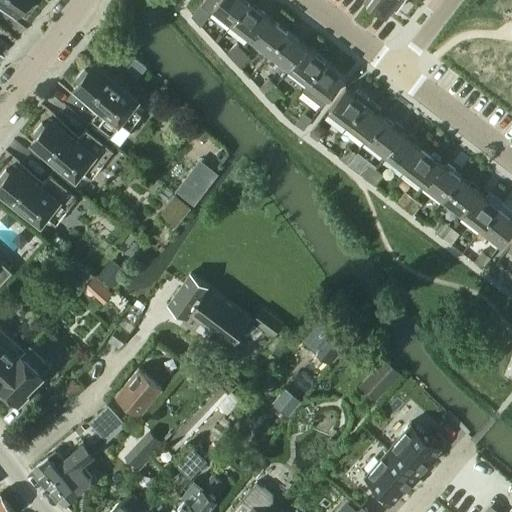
[(0,0),(0,3),(17,16),(22,10),(25,12),(35,1),(33,0),(0,0)]
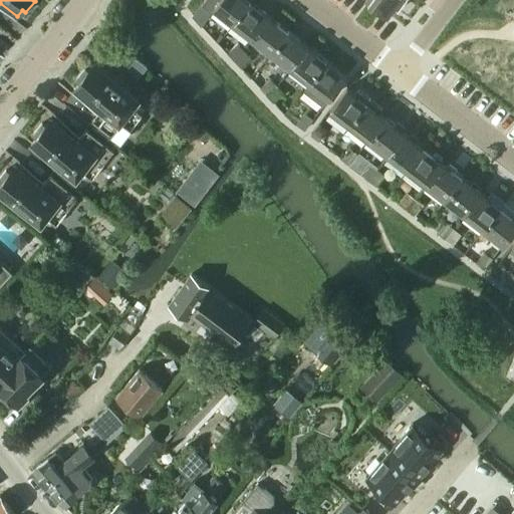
[(205,0),(201,5),(208,9),(214,8),(220,0),(205,0)]
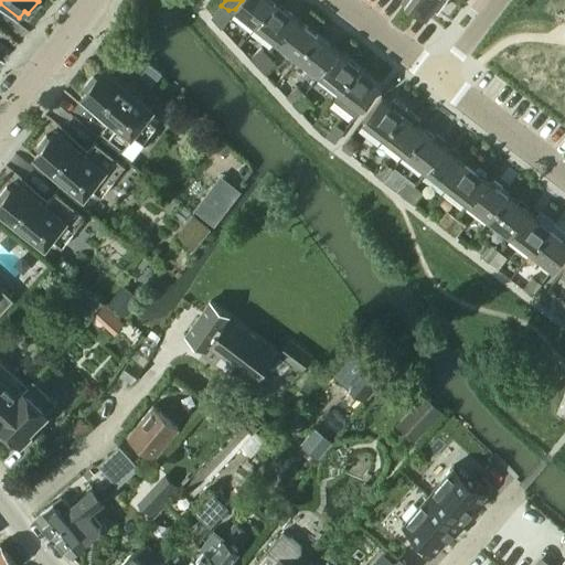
[(242,0),(235,9),(256,25),(275,2),(273,0),(242,0)]
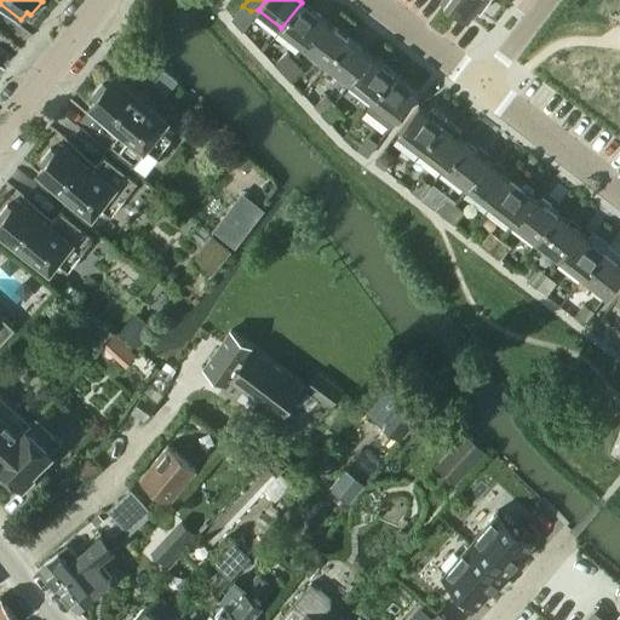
[(445,0),(468,18),(475,10),(480,13),(489,0),(445,0)]
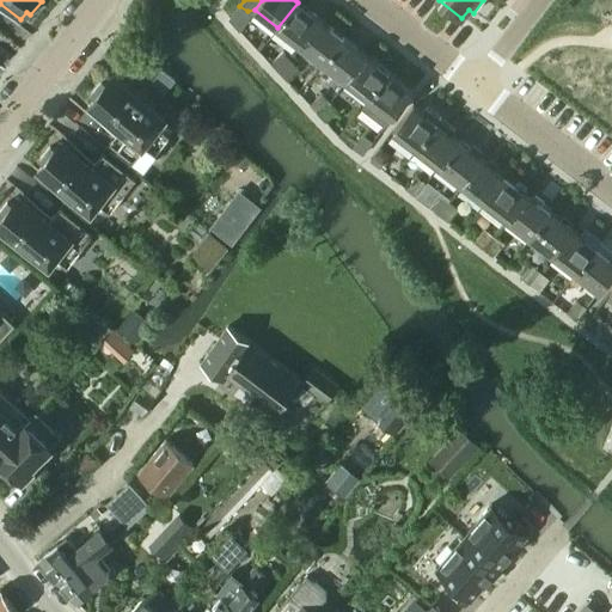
[(277,28),(300,46),(320,19),(298,2),(277,28)]
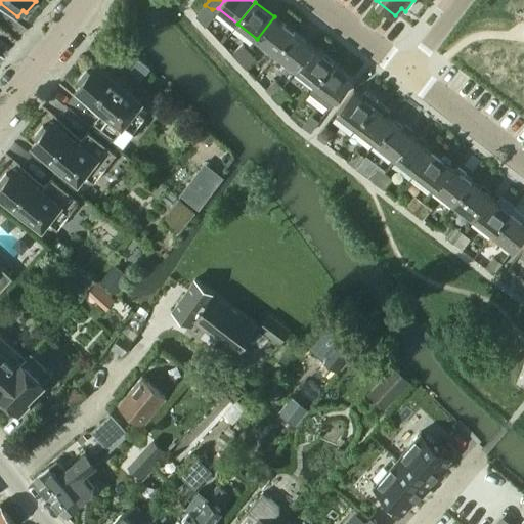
[(257,39),(277,54),(294,32),(274,16),(257,39)]
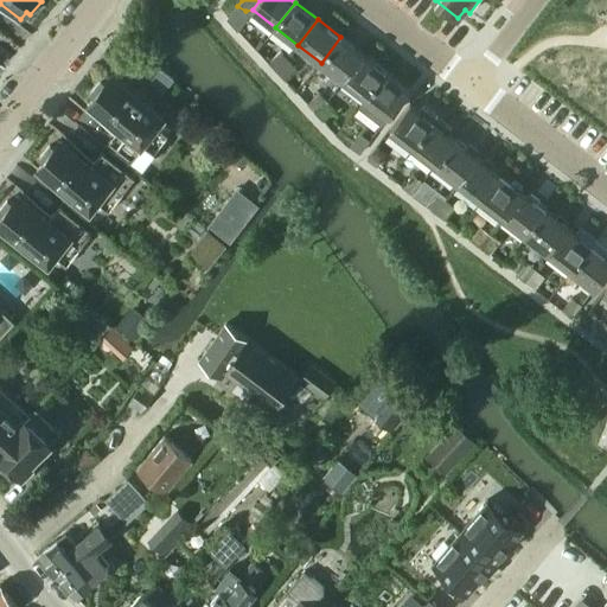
[(321,63),(344,81),(363,55),(340,37),(321,63)]
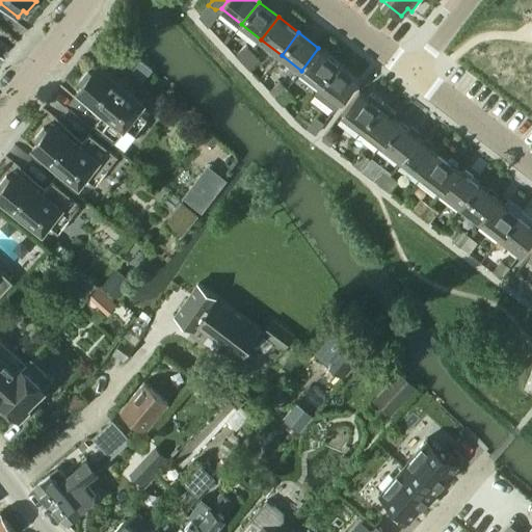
[(236,54),(242,62),(253,53),(245,46),(236,54)]
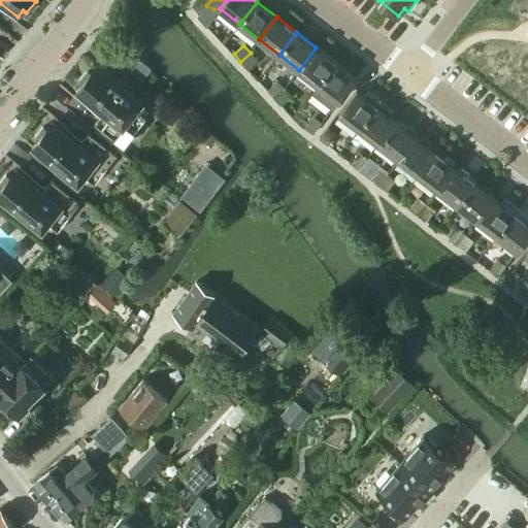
[(299,70),(319,85),(335,63),(316,47),(299,70)]
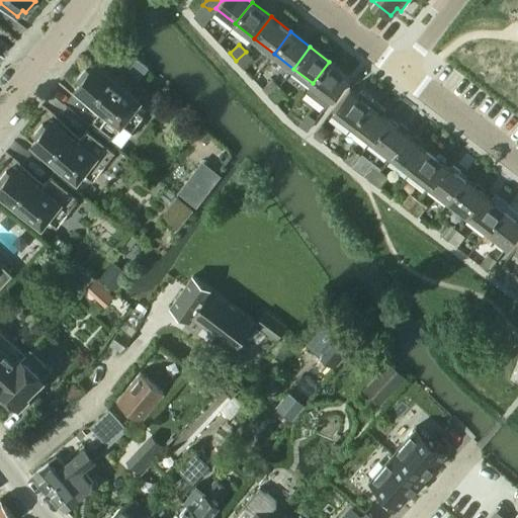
[(236,61),(243,68),(252,59),(246,52),(236,61)]
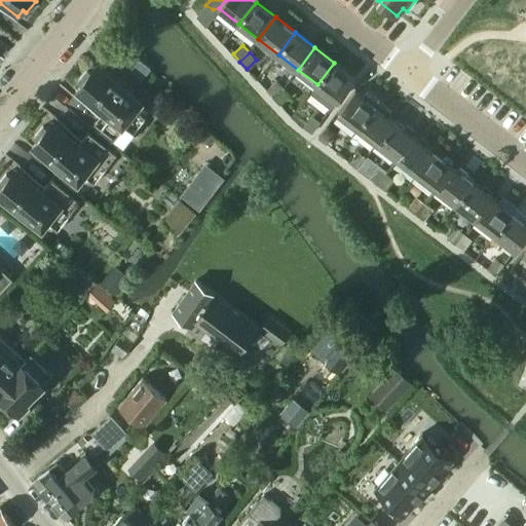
[(317,84),(337,101),(354,78),(334,63),(317,84)]
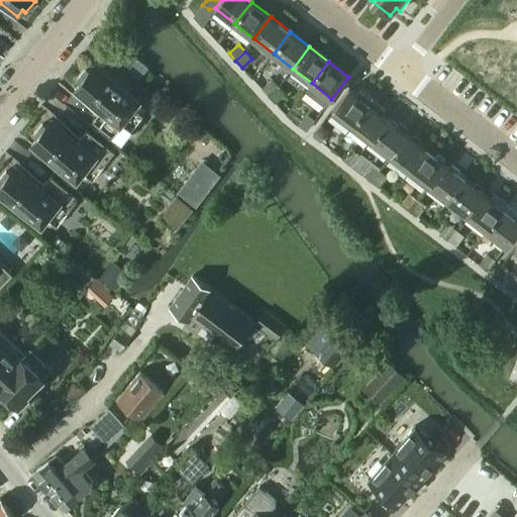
[(92,121),(120,143),(142,114),(133,107),(139,99),(94,65),(89,71),(85,68),(76,80),(80,82),(75,89),(101,110),(92,121)]
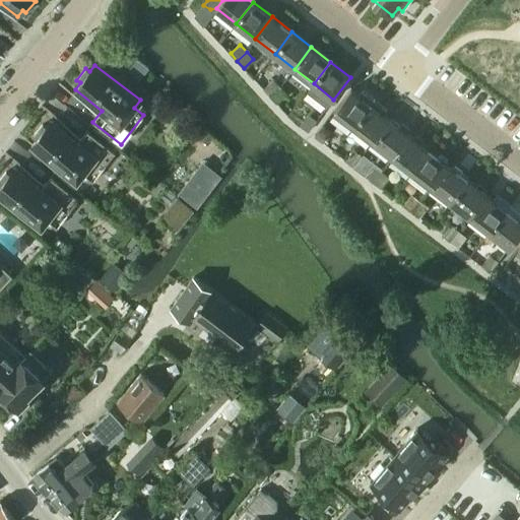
[(263,89),(270,96),(280,87),(273,80),(263,89)]
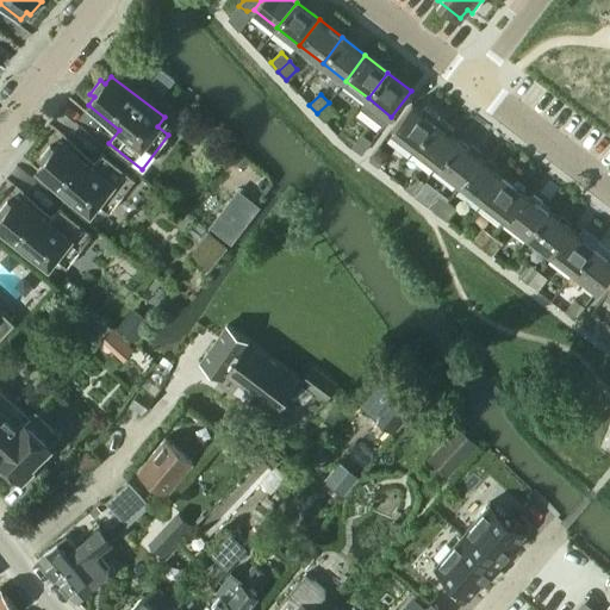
[(317,113),(324,122),(336,111),(329,103),(317,113)]
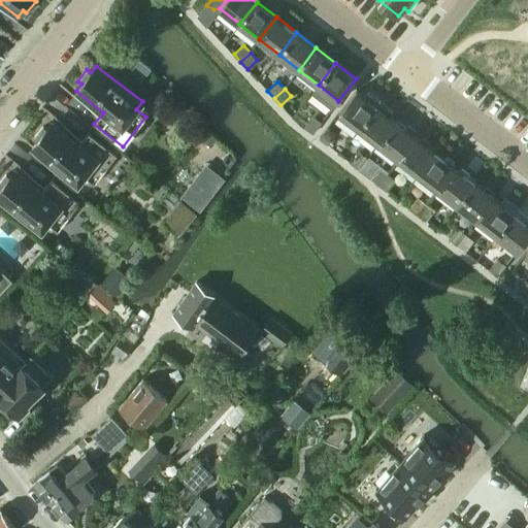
[(339,113),(359,129),(380,102),(367,93),(364,97),(357,91),(339,113)]
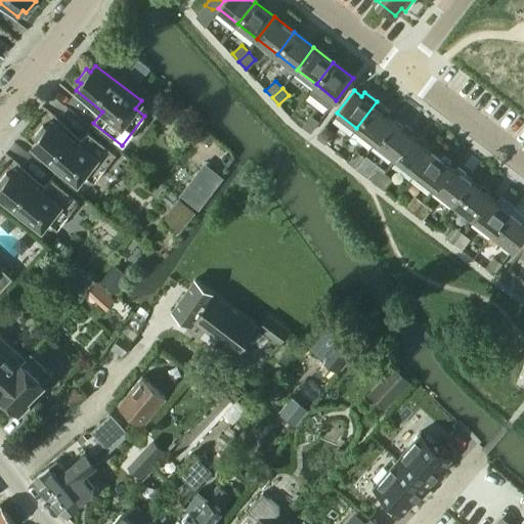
[(356,128),(376,143),(393,121),(386,116),(390,112),(377,101),(356,128)]
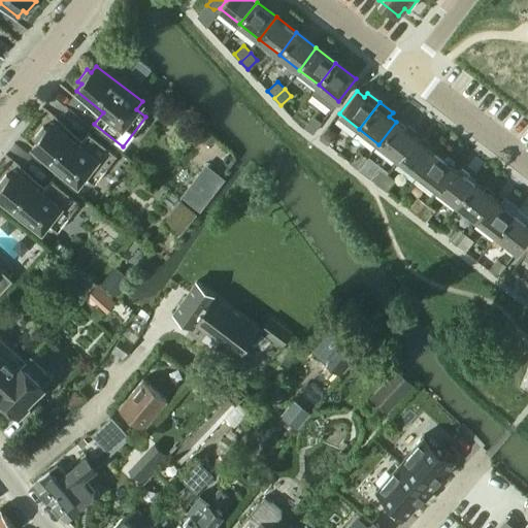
[(304,127),(312,134),(321,123),(314,117),(304,127)]
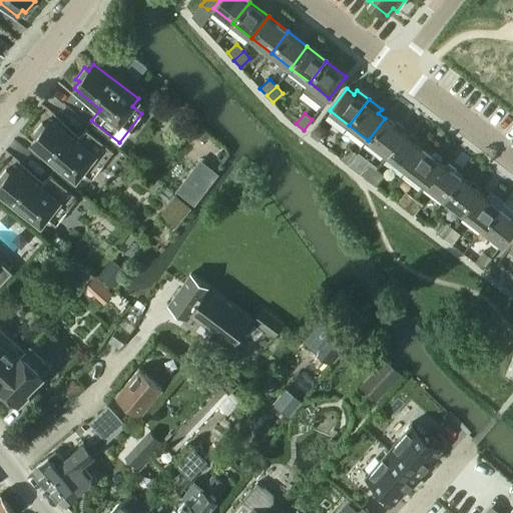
[(368,140),(387,155),(404,133),(385,118),(368,140)]
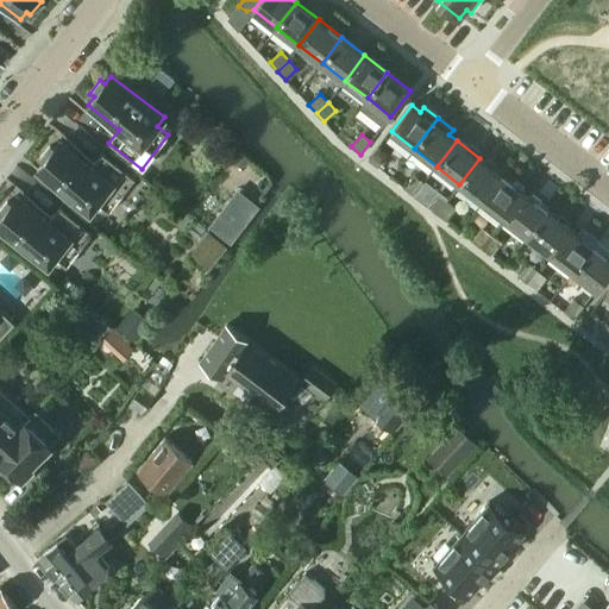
[(96,203),(108,212),(135,179),(101,152),(90,165),(60,142),(54,149),(49,146),(39,159),(43,163),(37,170),(90,212),(96,203)]
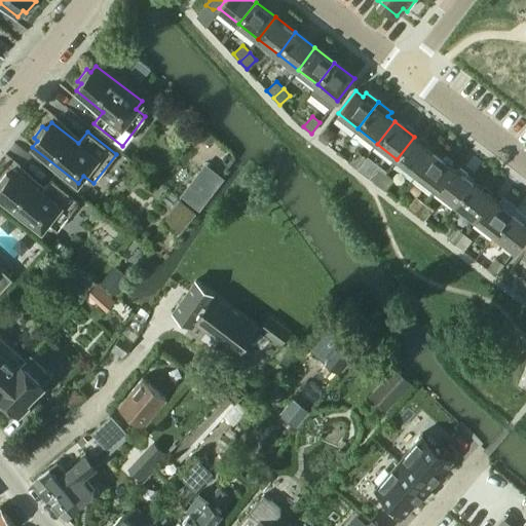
[(317,138),(326,144),(334,134),(326,127),(317,138)]
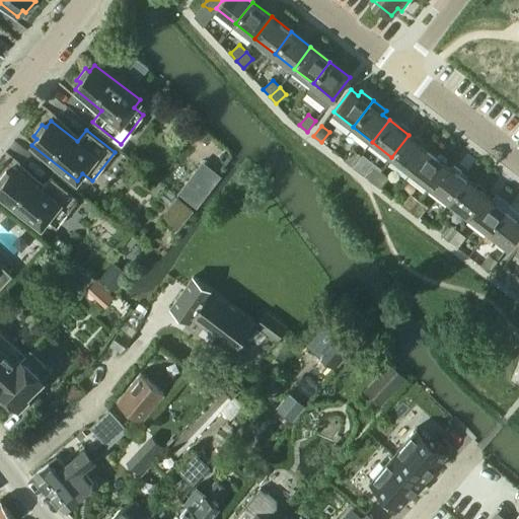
[(391,157),(412,171),(428,150),(409,135),(391,157)]
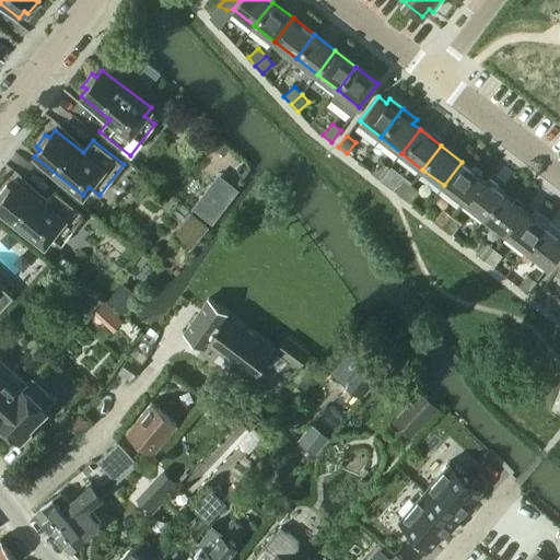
[(372,173),(381,179),(389,168),(381,162),(372,173)]
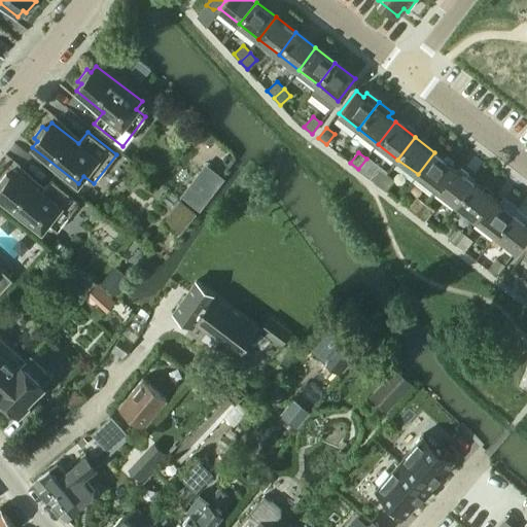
[(418,174),(436,189),(454,167),(434,152),(418,174)]
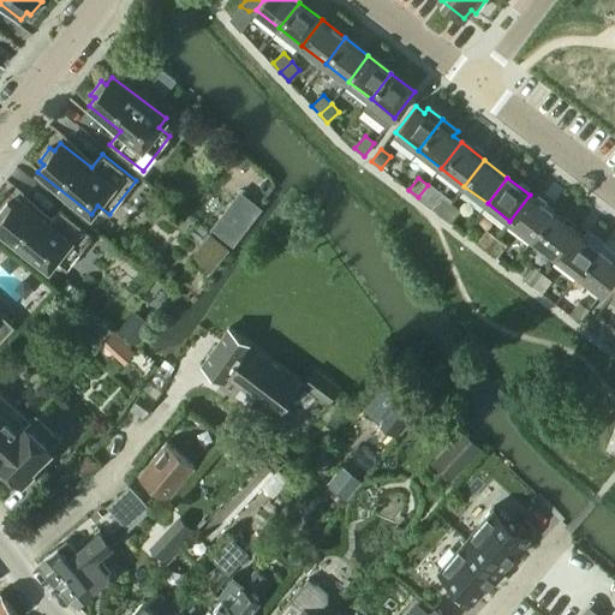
[(509,221),(532,239),(553,213),(530,195),(509,221)]
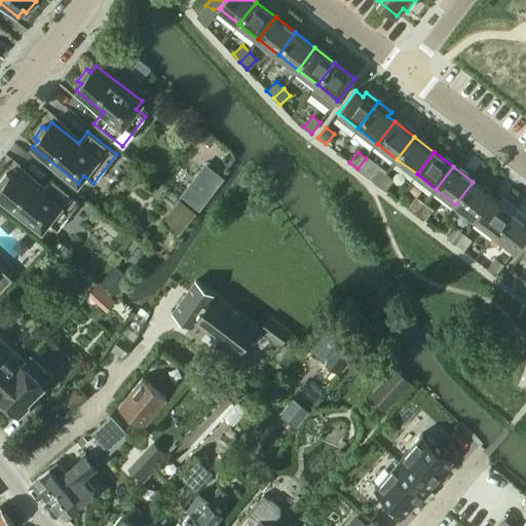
[(369,178),(377,184),(385,174),(377,167),(369,178)]
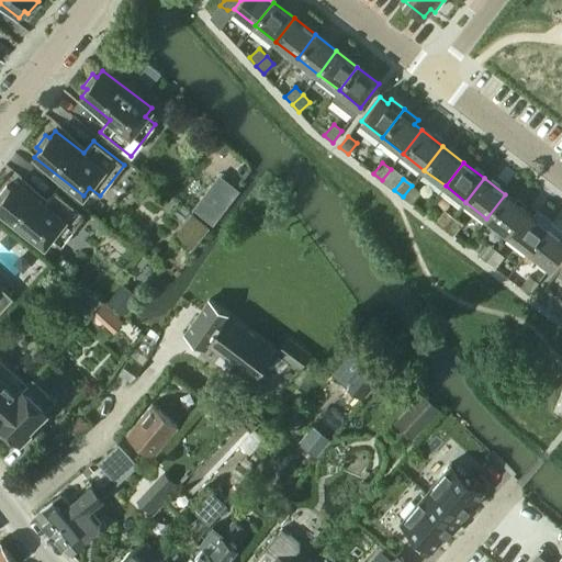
[(49,238),(60,246),(85,215),(55,191),(45,203),(15,181),(10,188),(7,184),(0,192),(0,200),(0,201),(0,200),(0,211),(44,246),(49,238)]
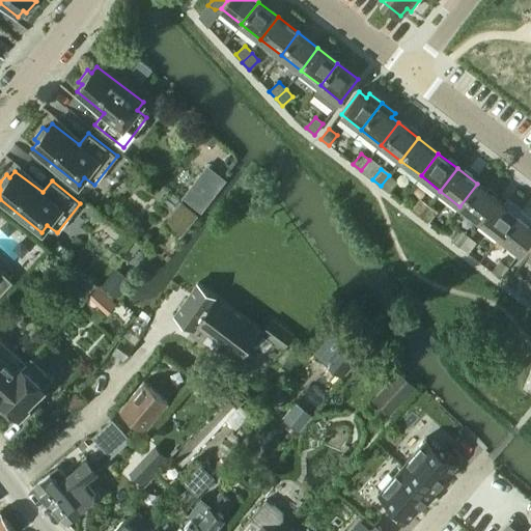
[(381,186),(389,192),(397,182),(389,175),(381,186)]
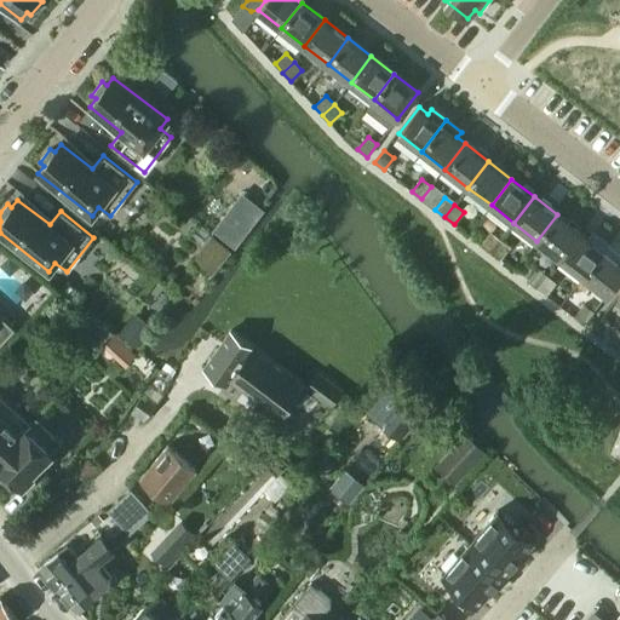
[(537,241),(560,258),(580,233),(557,214),(537,241)]
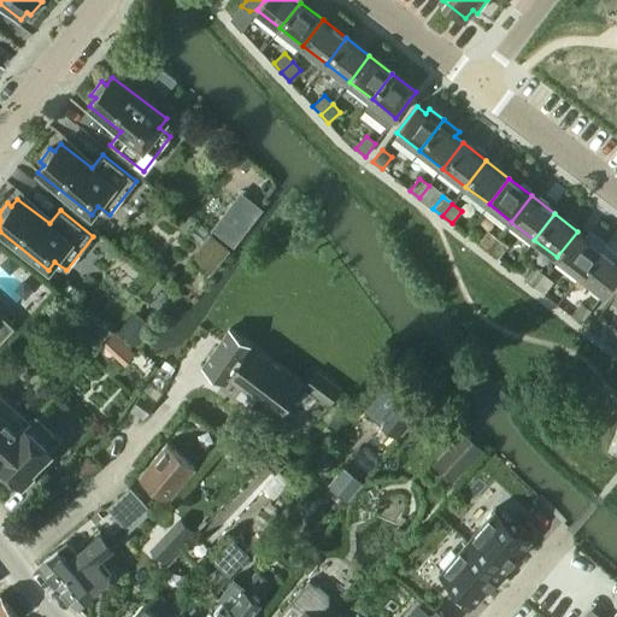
[(479,245),(488,252),(498,239),(488,231),(479,245)]
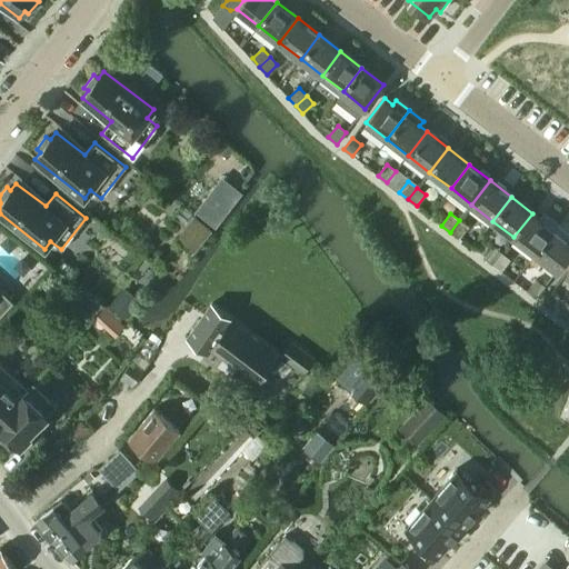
[(513,237),(536,253),(558,226),(543,215),(540,219),(532,213),(513,237)]
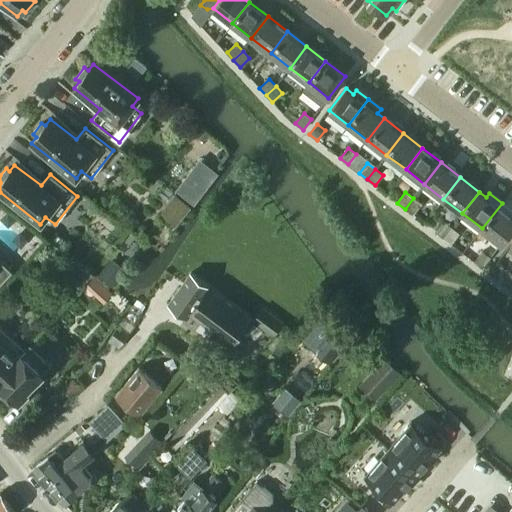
[(405,209),(413,215),(421,204),(413,198),(405,209)]
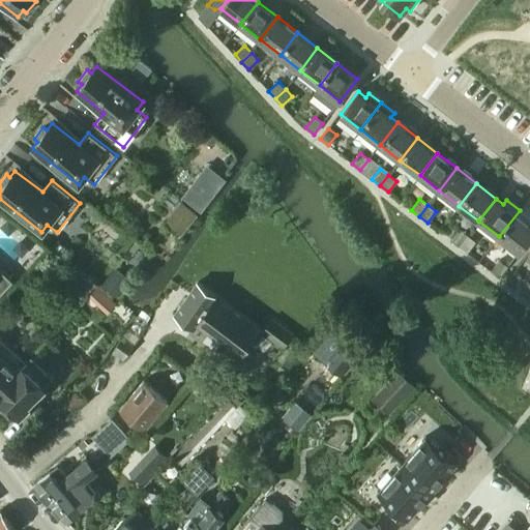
[(499,236),(519,252),(529,237),(529,225),(529,224),(529,222),(529,217),(520,210),(499,236)]
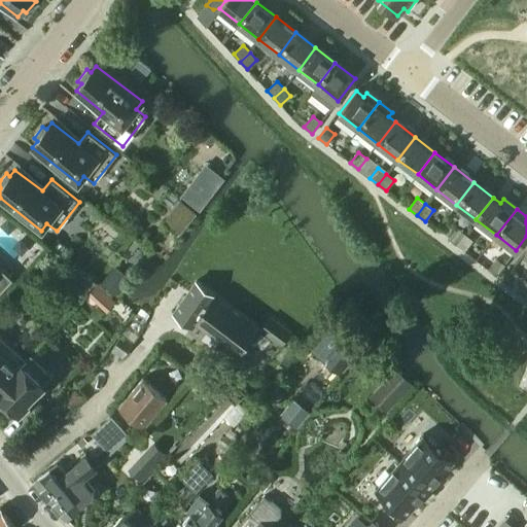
[(448,239),(456,245),(464,235),(456,229),(448,239)]
